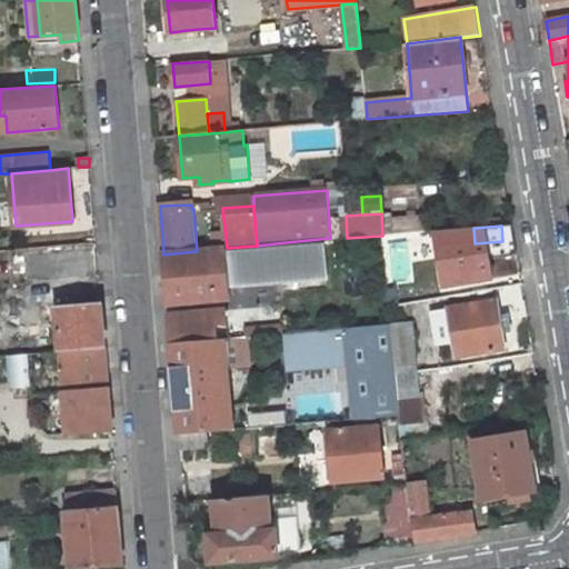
[(197,251),(163,255),(168,305),(230,299),(228,279),(288,275),(286,259),(278,260),(277,248),(287,247),(286,242),(257,246),(227,248),(197,251)]
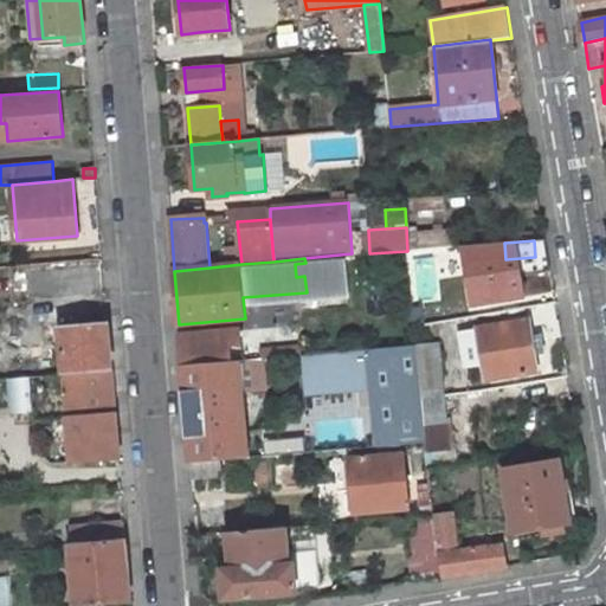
[(533,337),(529,320),(478,328),(487,380),(537,371),(534,349),(543,348),(541,335),(533,337)]
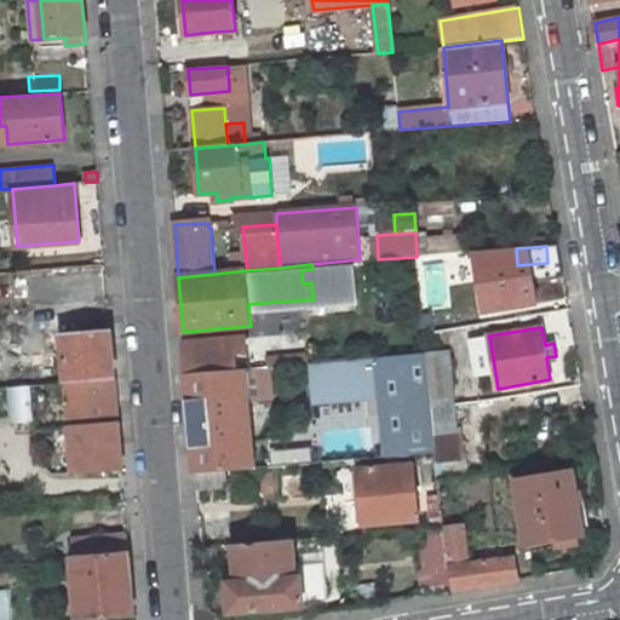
[(306,331),(184,343),(188,373),(240,369),(270,366),(309,363),(310,363),(306,331)]
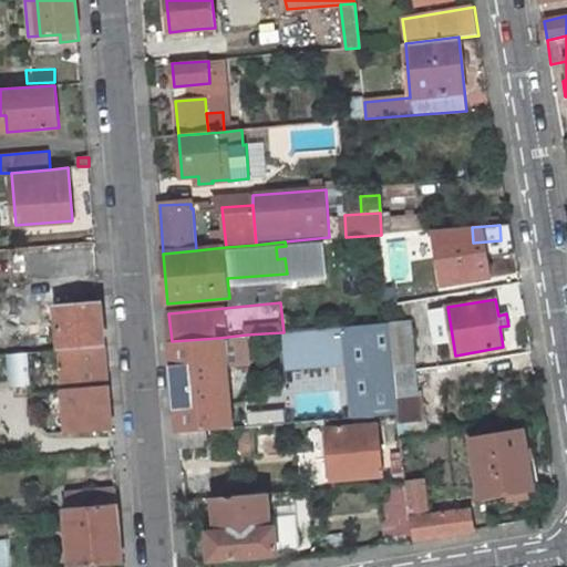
[(101,303),(58,307),(61,349),(104,346),(101,303)]
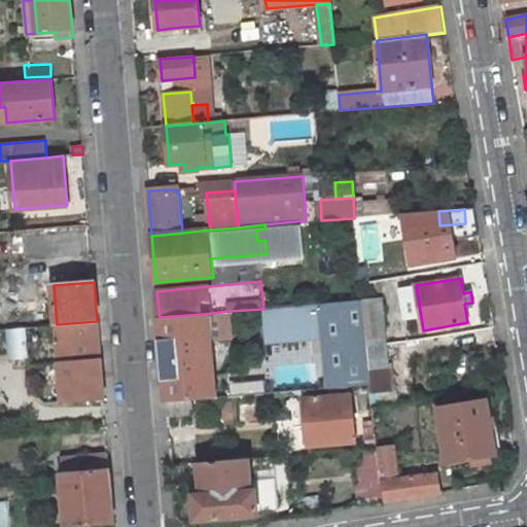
[(382,297),(361,300),(365,343),(383,341),(386,341),(382,297)]
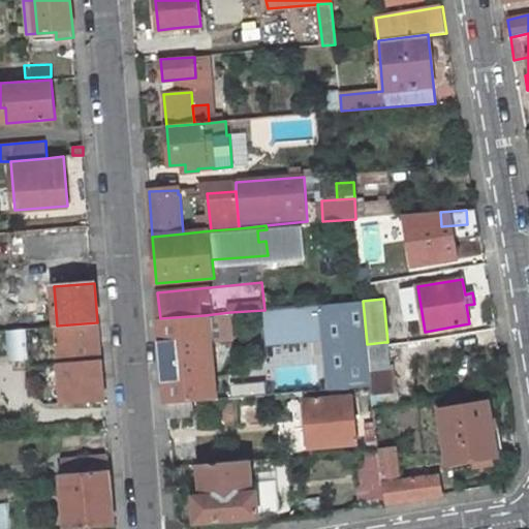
[(363,301),(321,305),(324,340),(330,390),(371,385),(370,369),(367,344),(363,301)]
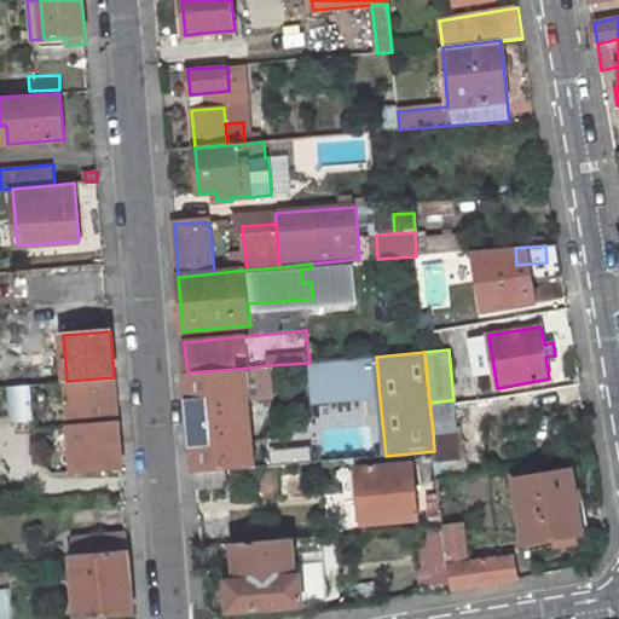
[(376,357),(328,360),(331,403),(380,398),(376,357)]
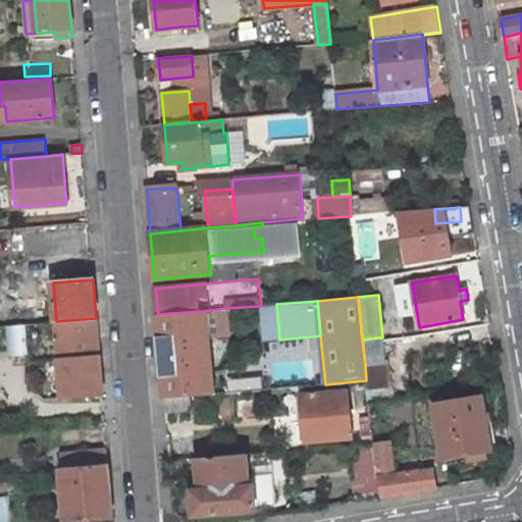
[(261,306),(260,306),(262,341),(279,340),(276,304),(261,306)]
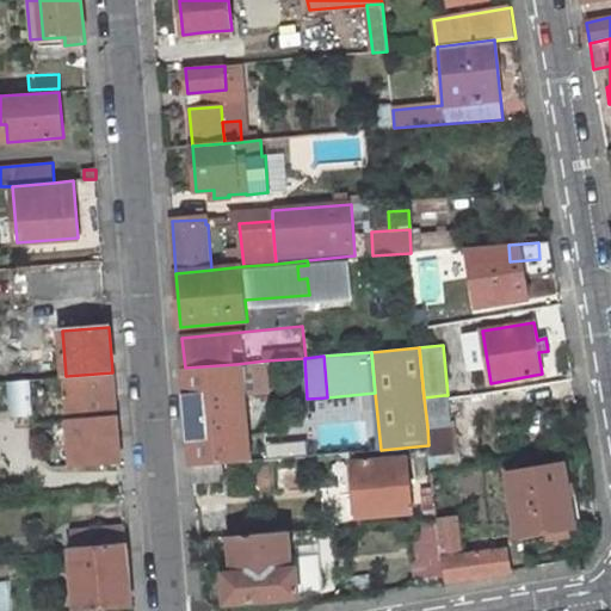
[(236,364),(185,368),(193,467),(222,463),(246,462),(240,394),(270,392),(266,360),(236,364)]
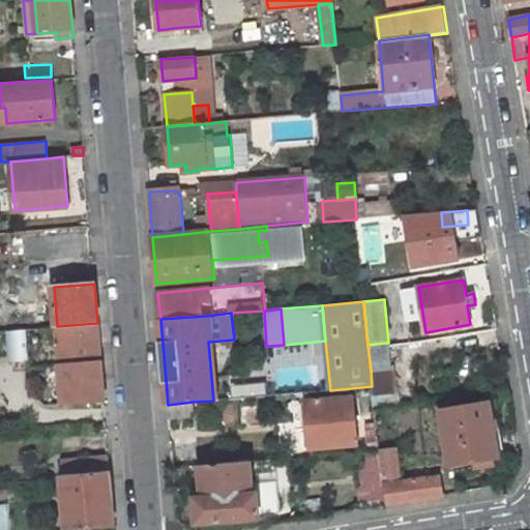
[(63,403),(104,399),(100,362),(97,323),(57,326),(63,403)]
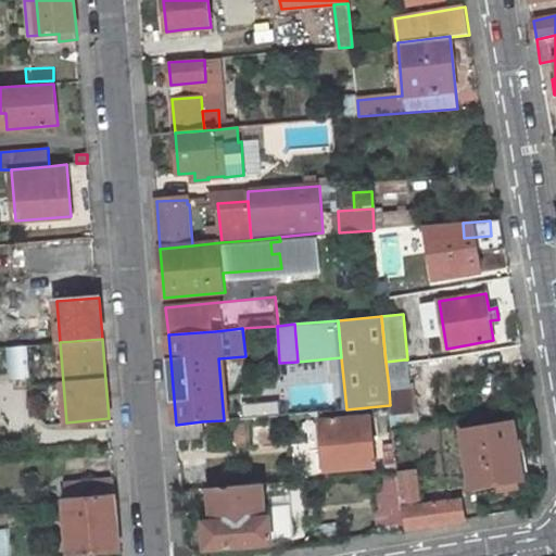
[(16,346),(0,348),(0,378),(19,378),(16,346)]
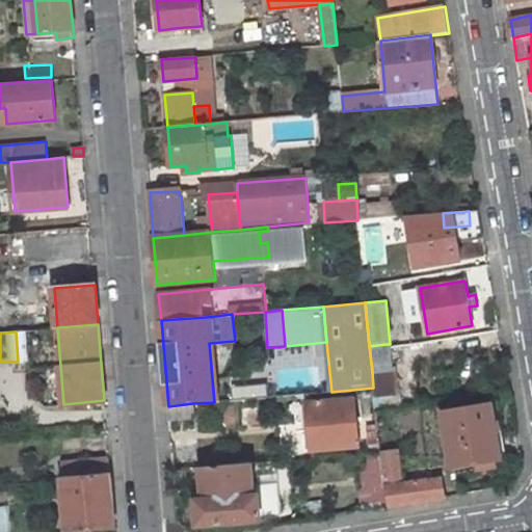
[(387,344),(369,346),(372,371),(389,369),(387,344)]
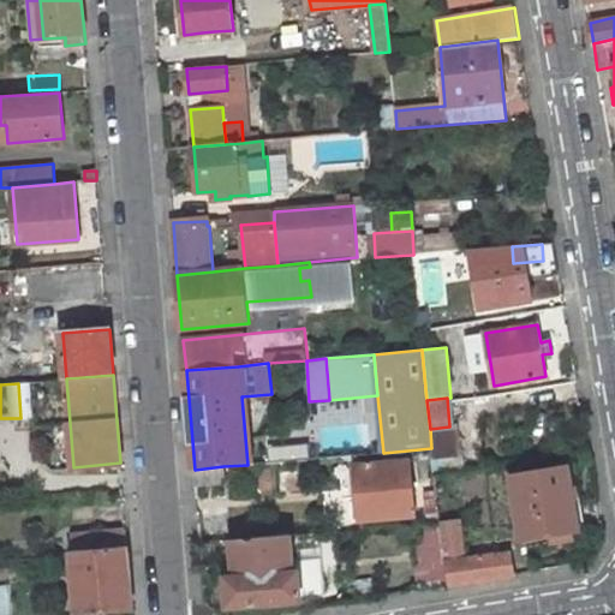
[(449,427),(430,429),(431,448),(433,457),(453,455),(449,427)]
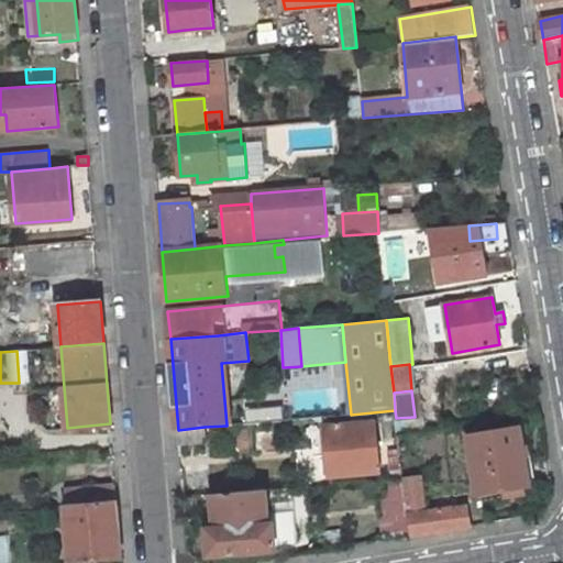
[(379,472),(375,422),(326,427),(331,475),(379,472)]
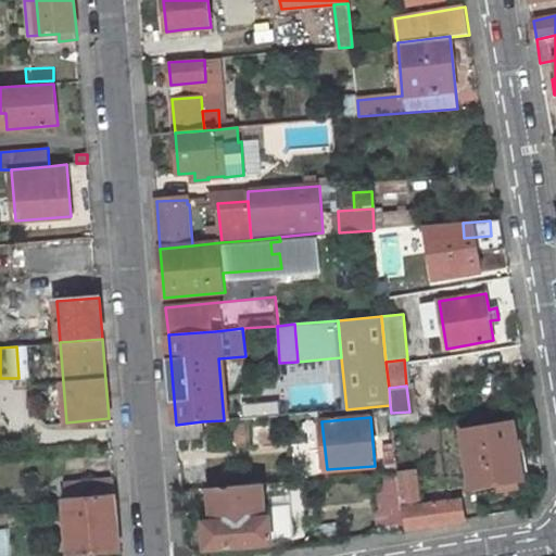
[(202,421),(176,425),(177,440),(203,438),(202,421)]
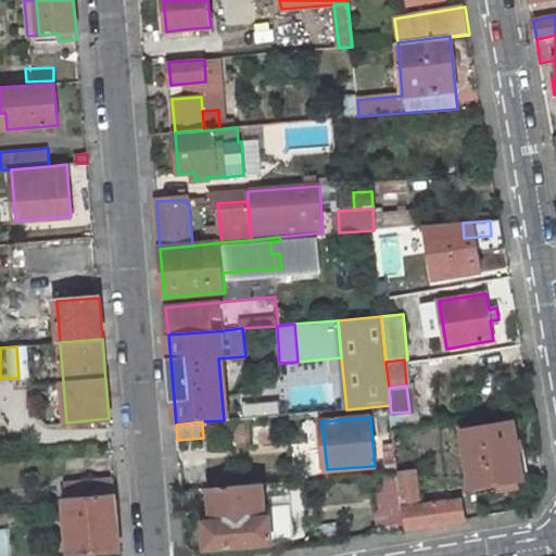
[(513,424),(463,431),(472,488),(497,483),(522,479),(515,430),(513,424)]
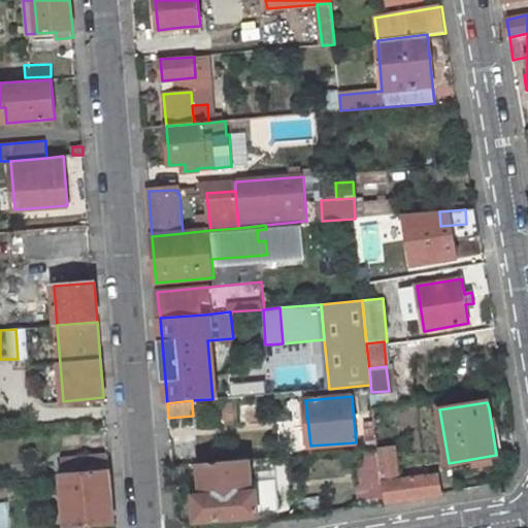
[(495,407),(489,408),(496,455),(472,459),(473,465),(503,460),(495,407)]
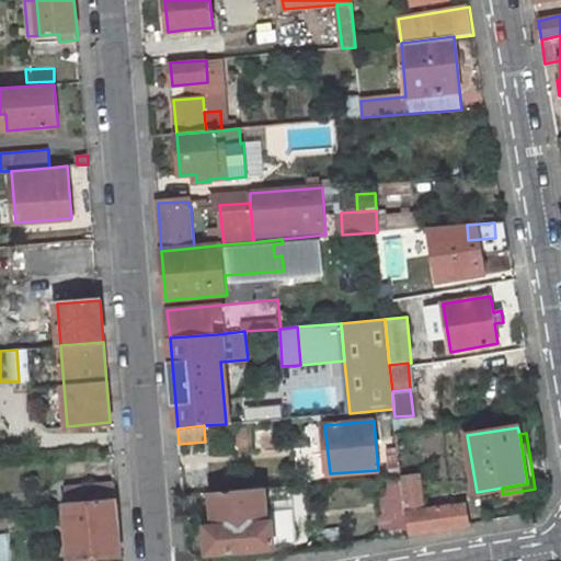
[(398,448),(388,449),(390,478),(401,477),(398,448)]
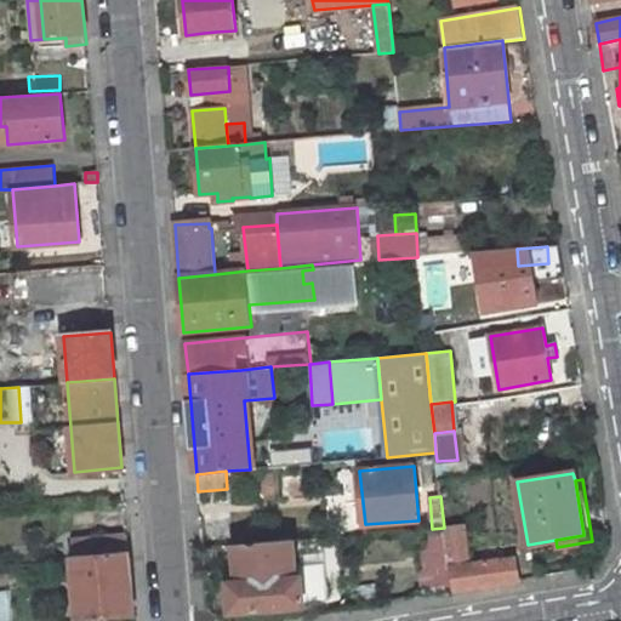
[(465,527),(446,528),(454,591),(454,592),(519,582),(517,557),(476,563),(474,557),(469,558),(465,527)]
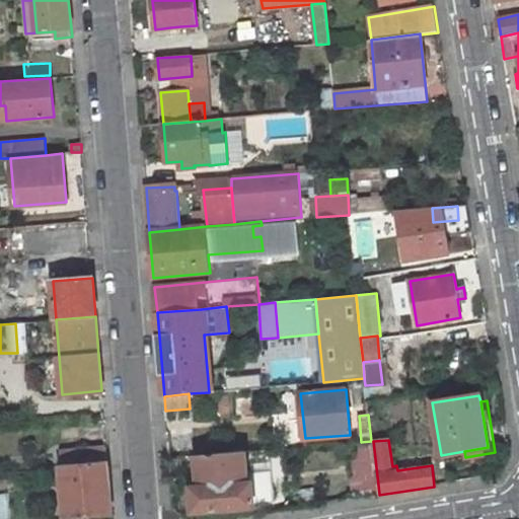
[(361,442),(355,443),(357,460),(373,458),(371,441),(361,442)]
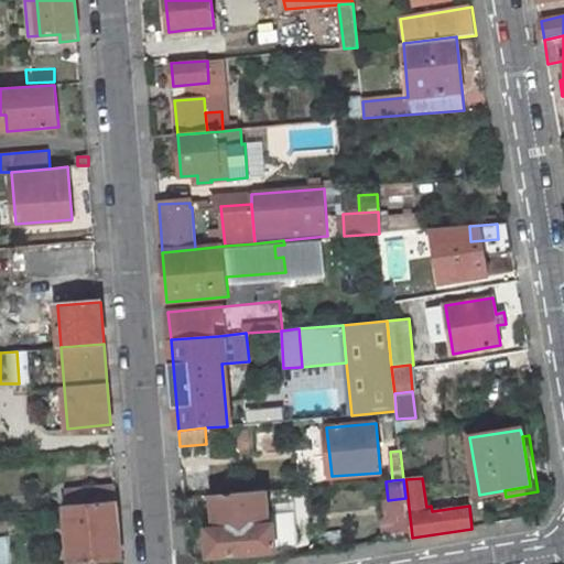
[(116,487),(65,491),(67,509),(117,505),(116,487)]
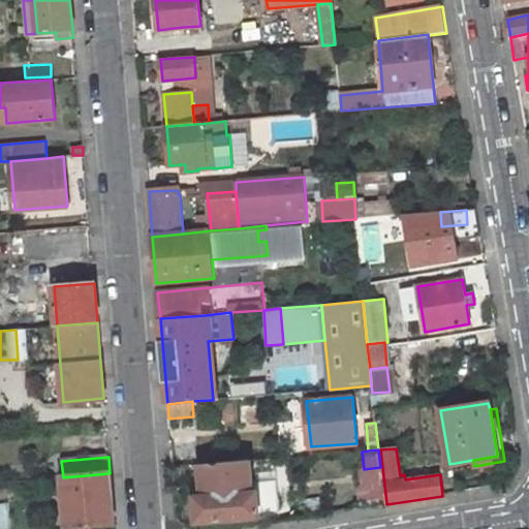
[(249,460),(199,464),(203,497),(194,498),(195,502),(190,503),(192,518),(196,518),(196,523),(259,517),(258,512),(279,510),(277,479),(251,481),(249,460)]
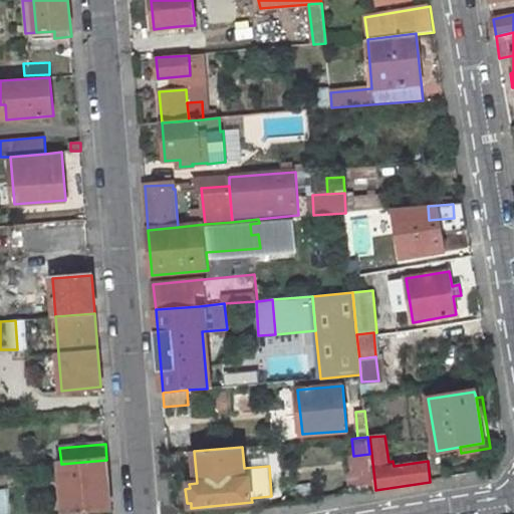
[(348,457),(352,493),(374,490),(369,454),(353,456),(348,457)]
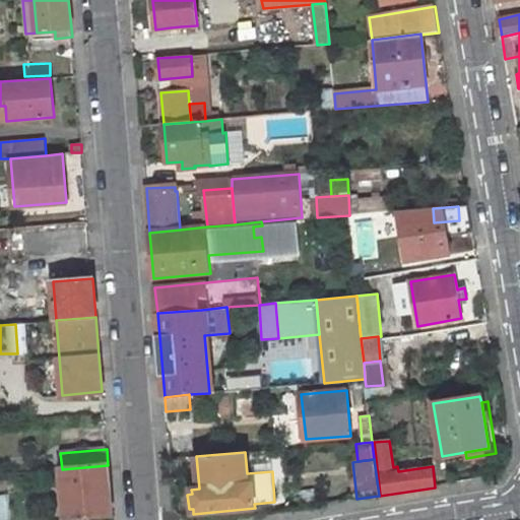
[(62,469),(48,471),(49,486),(62,485),(65,519),(113,515),(108,465),(62,469)]
